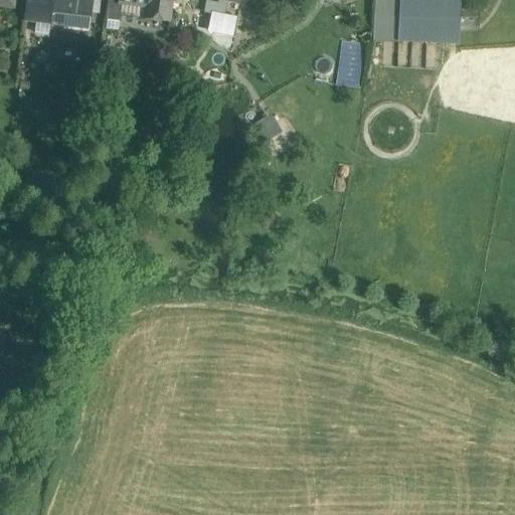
[(12,0),(0,0),(0,7),(12,9),(12,0)]
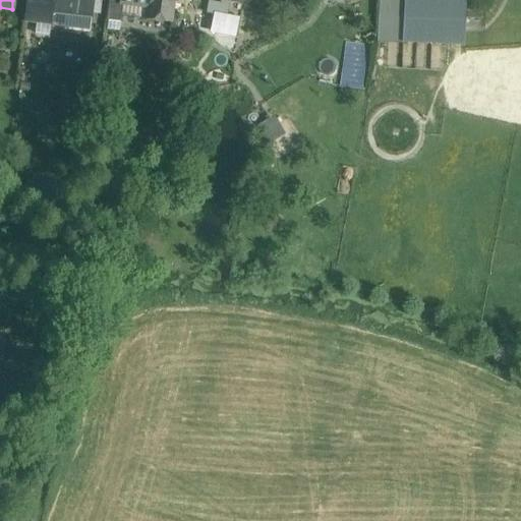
[(53,0),(26,0),(24,21),(51,24),(52,13),(53,0)]
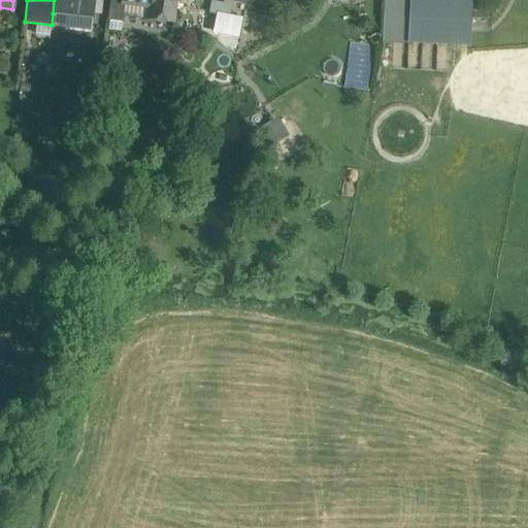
[(94,0),(54,0),(53,13),(93,19),(94,0)]
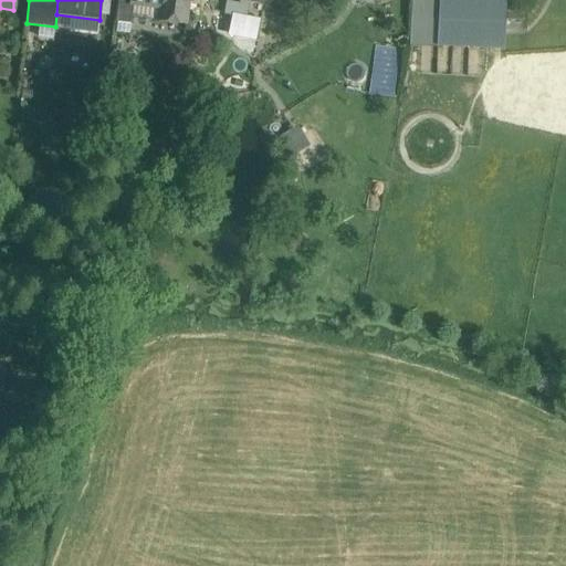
[(130,0),(117,0),(115,24),(130,25),(133,6),(130,6),(130,0)]
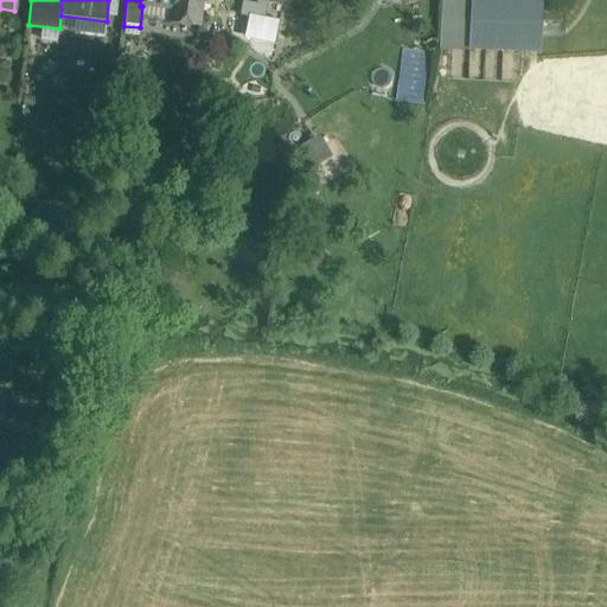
[(198,27),(200,0),(140,0),(140,6),(142,6),(172,10),(171,24),(198,27)]
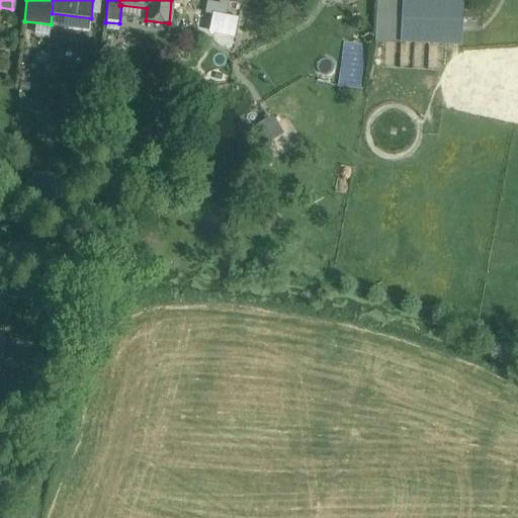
[(401,0),(377,0),(376,12),(375,20),(401,21),(401,0)]
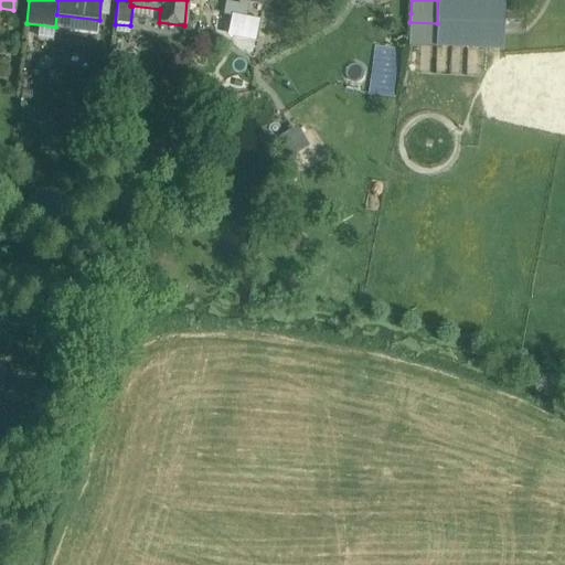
[(437,0),(437,23),(503,25),(504,0),(437,0)]
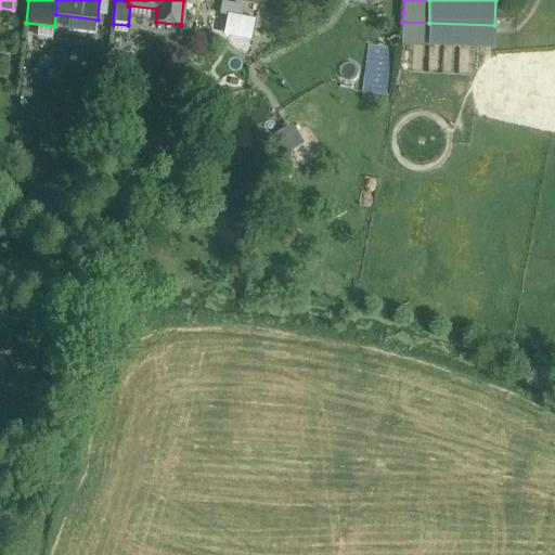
[(402,22),(402,23),(401,46),(494,50),(494,25),(429,23),(402,22)]
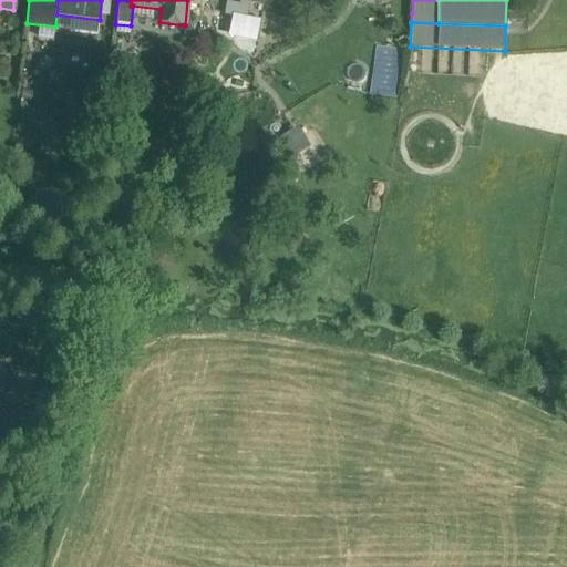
[(299,125),(280,136),(289,152),(308,141),(299,125)]
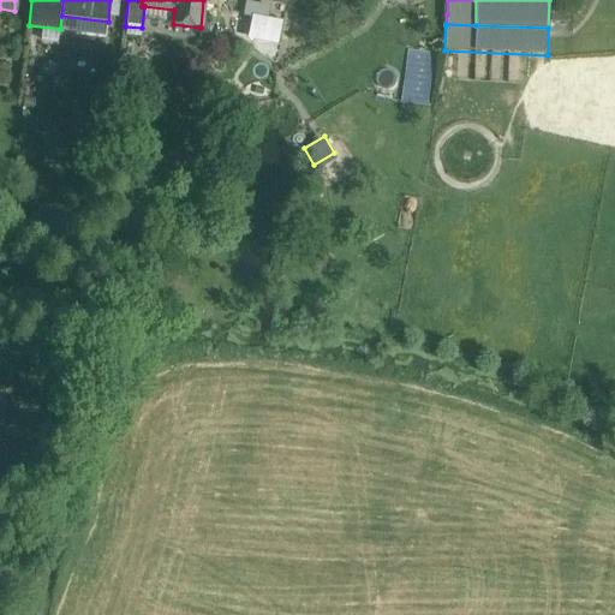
[(318,168),(330,179),(342,165),(332,154),(318,168)]
